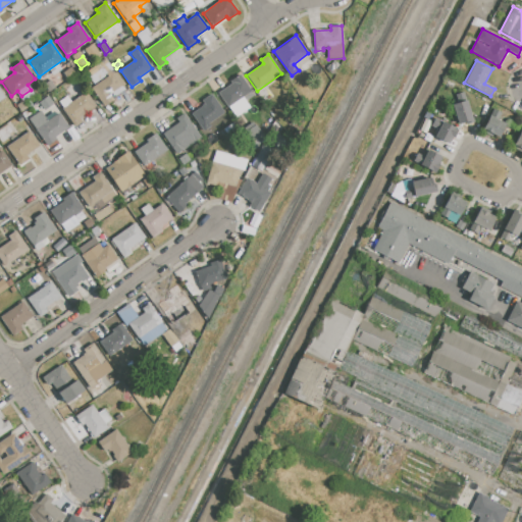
[(91,88),(107,76),(105,72),(106,71),(103,66),(108,62),(124,86),(110,96),(113,100),(105,106),(91,88)]
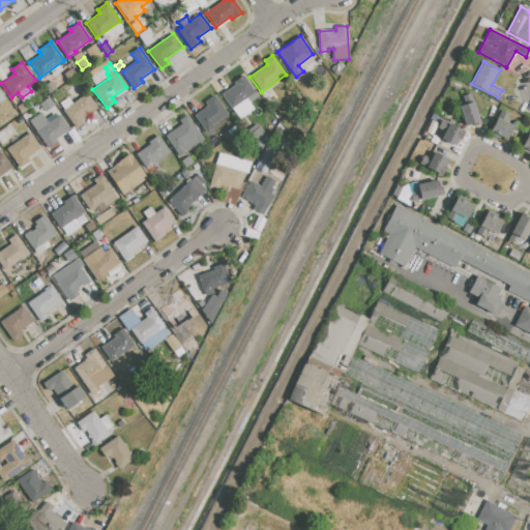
[(64,74),(71,68),(77,76),(69,81),(64,74)]
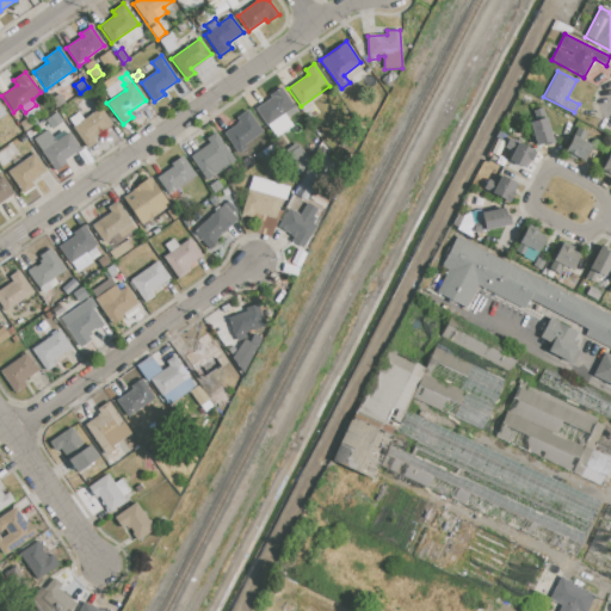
[(254,109),(271,97),(270,94),(281,87),(297,110),(285,118),(283,115),(267,127),(254,109)]
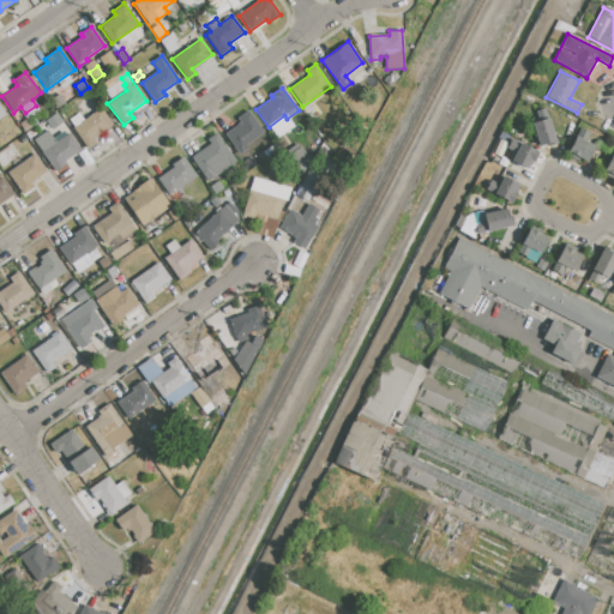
[(72,128),(73,127),(68,120),(78,113),(83,120),(101,108),(113,125),(94,138),(96,142),(86,149),(72,128)]
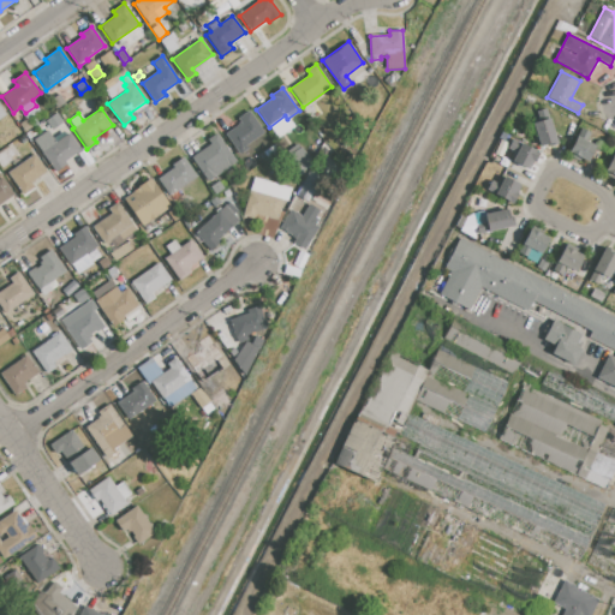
[(545,109),(557,143),(548,147),(547,144),(537,147),(529,123),(538,119),(537,112),(545,109)]
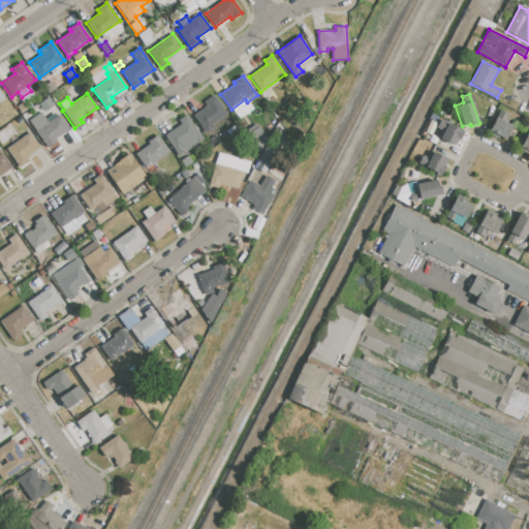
[(193,115),(207,105),(205,102),(214,95),(227,114),(213,125),(215,127),(207,133),(193,115)]
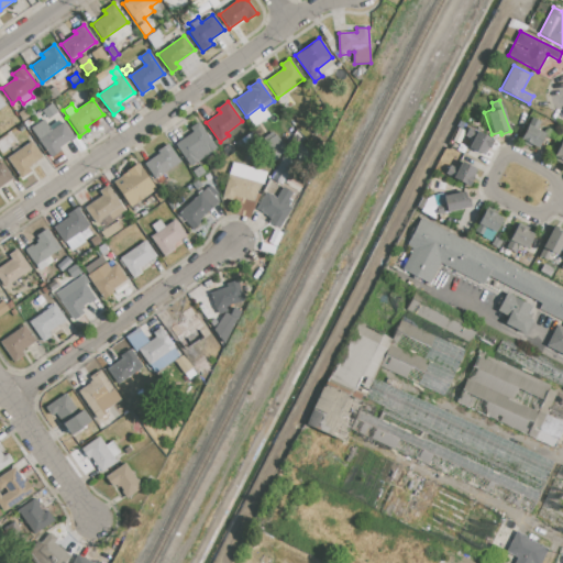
[(42,110),(52,102),(58,111),(47,119),(42,110)]
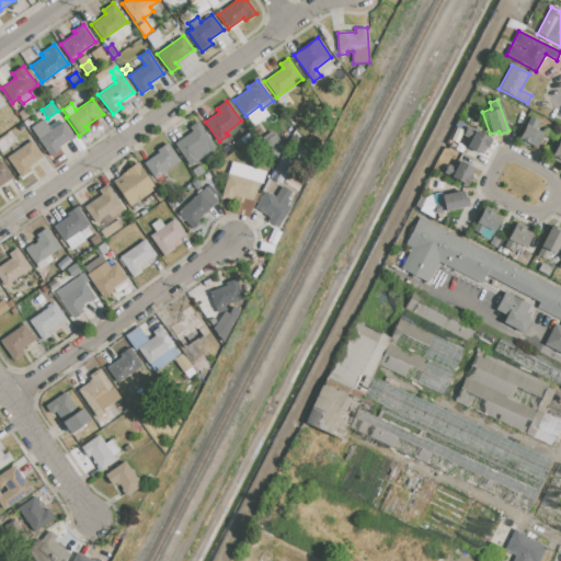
[(18,114),(24,109),(30,116),(23,121),(18,114)]
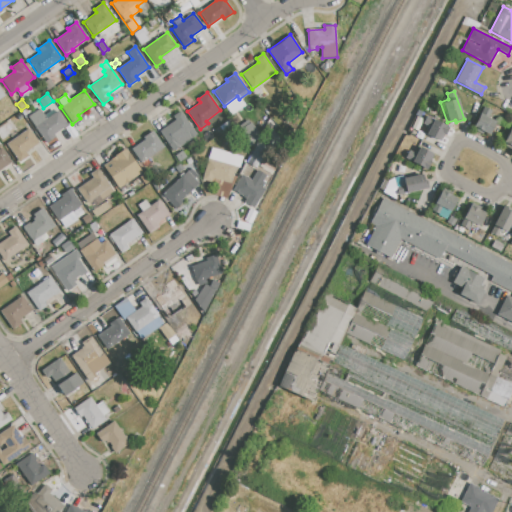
[(484,107),(491,111),(488,117),(496,121),(489,135),(473,127),(484,107)]
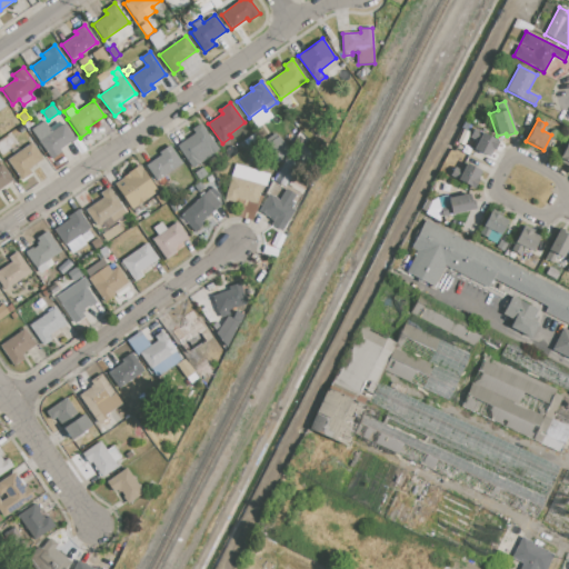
[(31,131),(43,121),(51,132),(63,125),(76,141),(51,158),(31,131)]
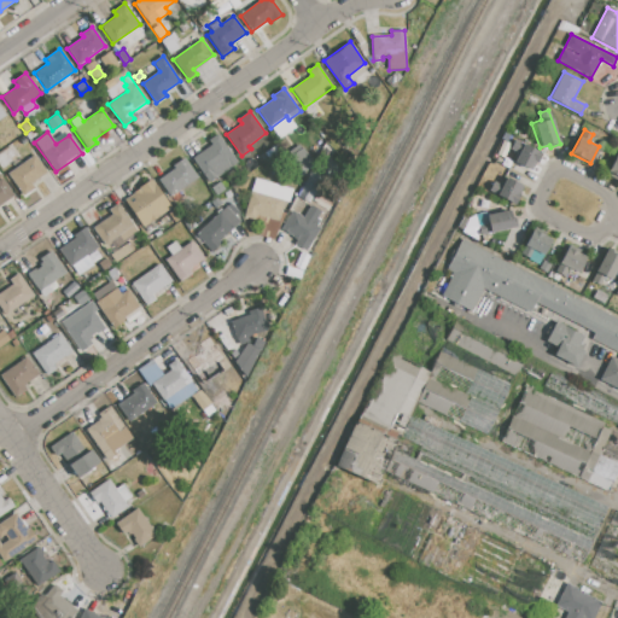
[(193,158),(211,145),(208,140),(217,133),(239,163),(210,184),(193,158)]
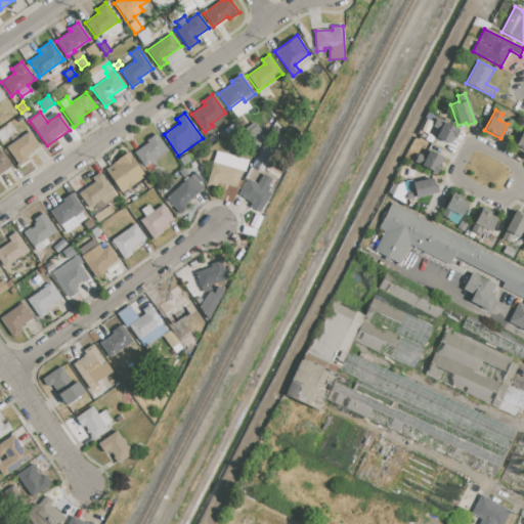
[(436,119),(459,130),(450,145),(435,138),(439,130),(433,126),(436,119)]
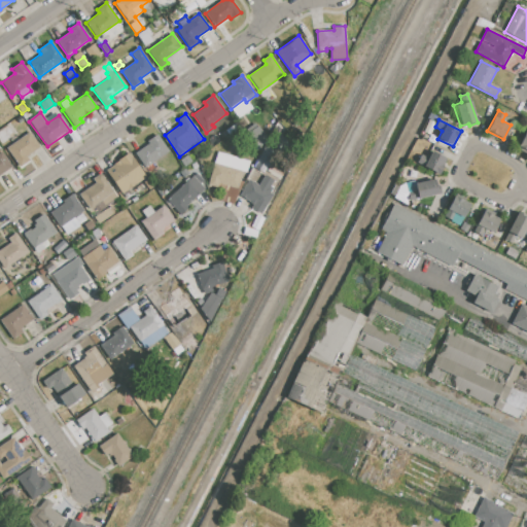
[(255,147),(267,139),(254,123),(243,131),(255,147)]
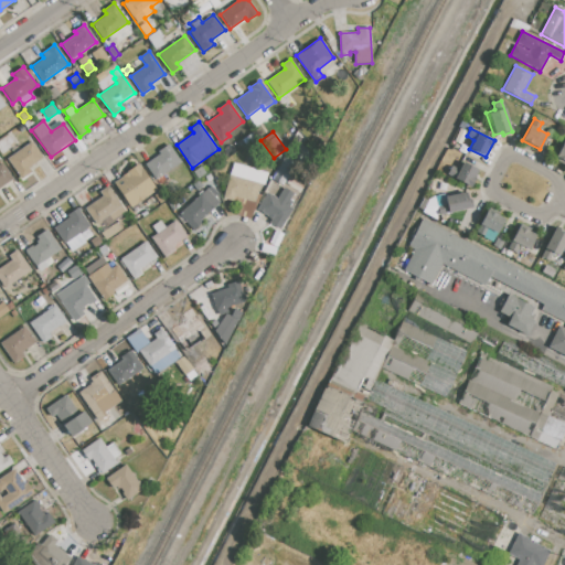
[(564,138),(564,166),(554,159),(564,138)]
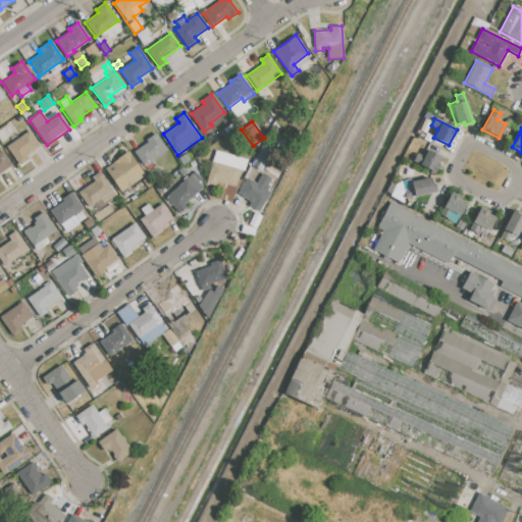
[(6,147),(29,131),(40,146),(27,155),(30,158),(19,165),(6,147)]
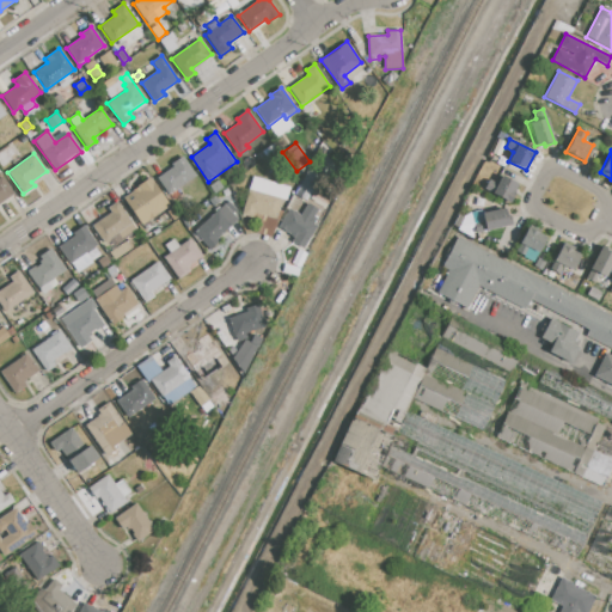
[(157,178),(173,166),(171,164),(182,157),(195,176),(169,195),(157,178)]
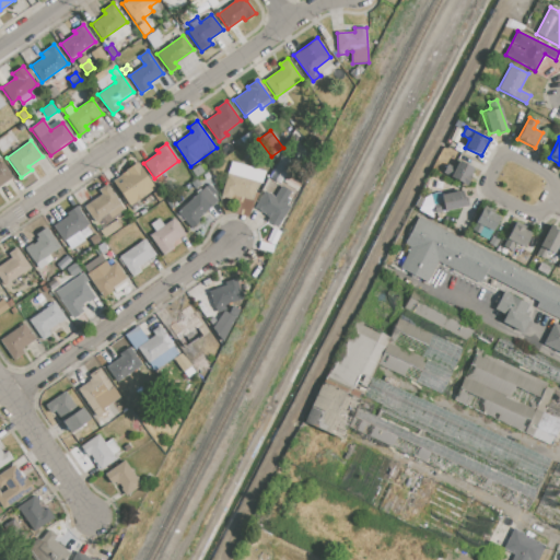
[(291,162),(280,156),(268,178),(279,184),(291,162)]
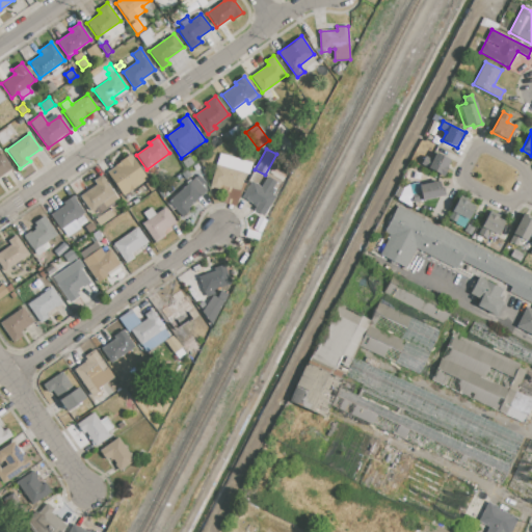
[(0,154),(2,153),(11,167),(0,176),(0,154)]
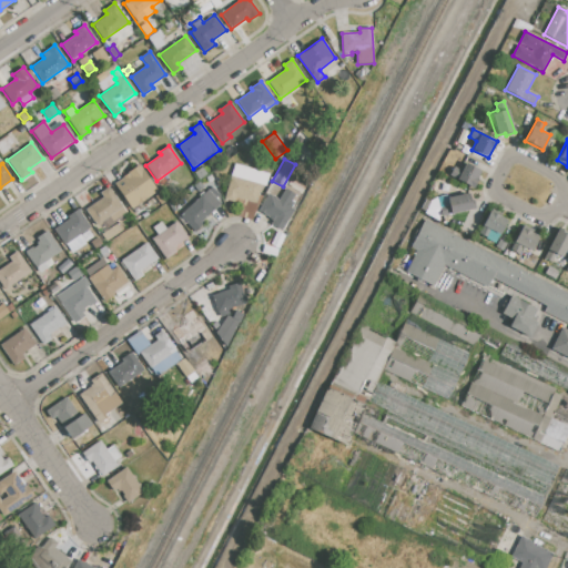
[(465,163),(478,170),(475,178),(478,179),(474,189),(449,175),(454,166),(462,171),(465,163)]
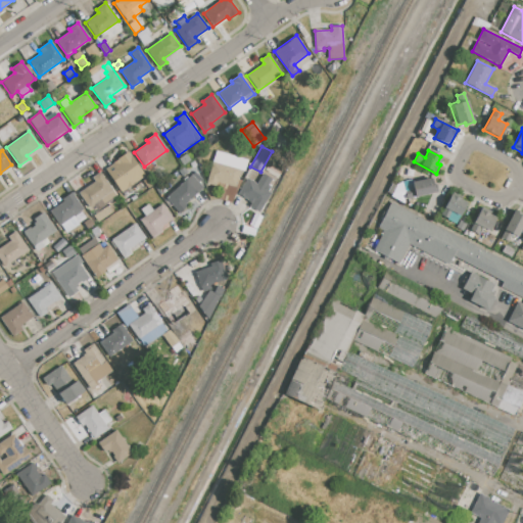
[(240,171),(212,162),(217,151),(248,160),(244,172),(240,171)]
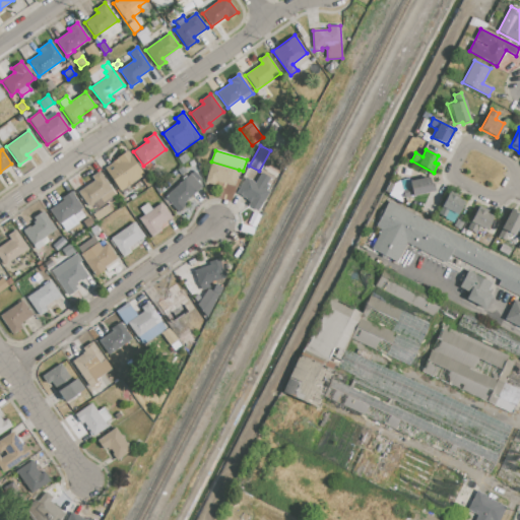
[(105,168),(127,151),(144,176),(122,192),(105,168)]
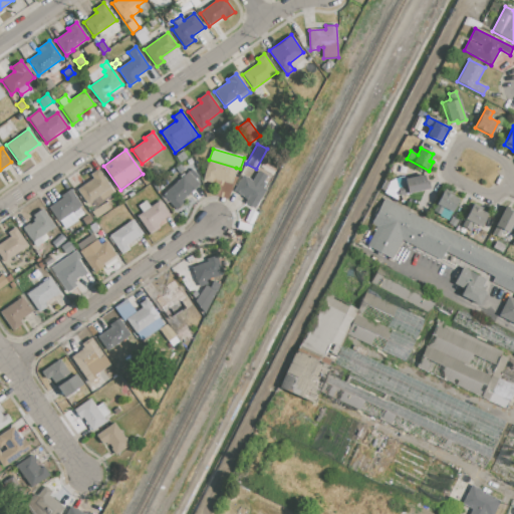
[(176,157),(183,152),(187,158),(181,163),(176,157)]
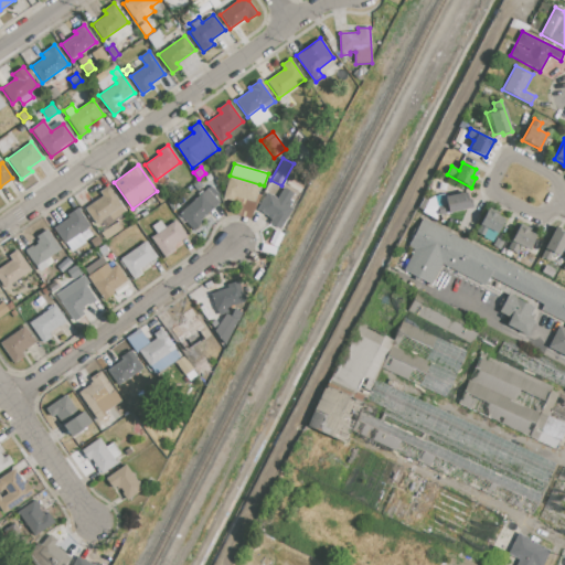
[(230,176),(259,184),(255,202),(236,196),(235,202),(223,199),(230,176)]
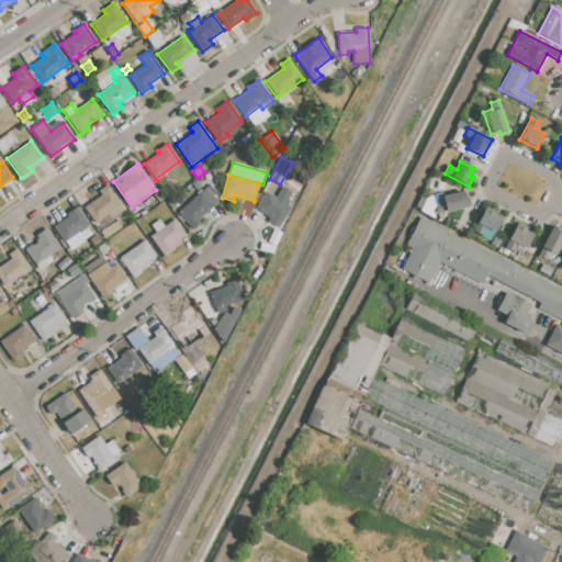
[(85,208),(102,194),(100,191),(108,186),(126,212),(113,221),(109,214),(96,223),(85,208)]
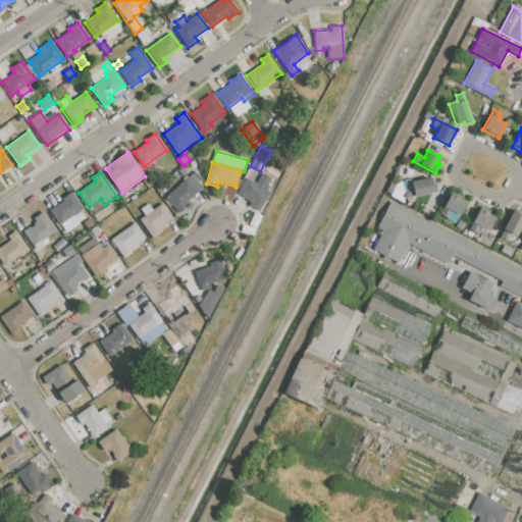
[(238,194),(247,178),(255,184),(262,172),(271,177),(267,185),(270,187),(267,191),(270,192),(258,212),(249,206),(251,203),(243,198),(244,197),(238,194)]
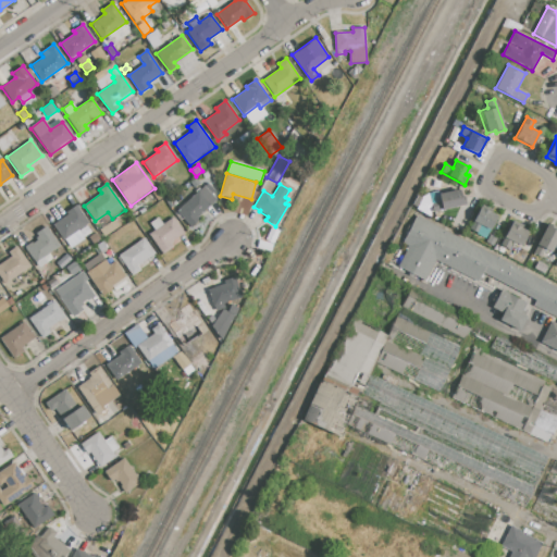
[(176,211),(205,186),(218,199),(198,217),(200,219),(190,227),(176,211)]
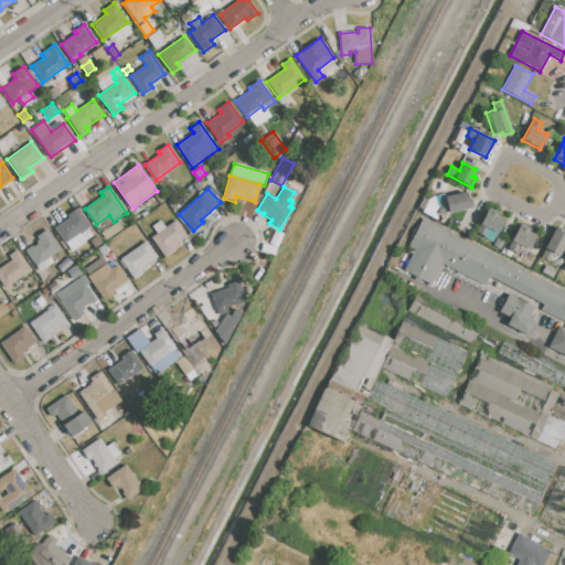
[(439,214),(435,195),(466,189),(468,203),(470,202),(471,208),(439,214)]
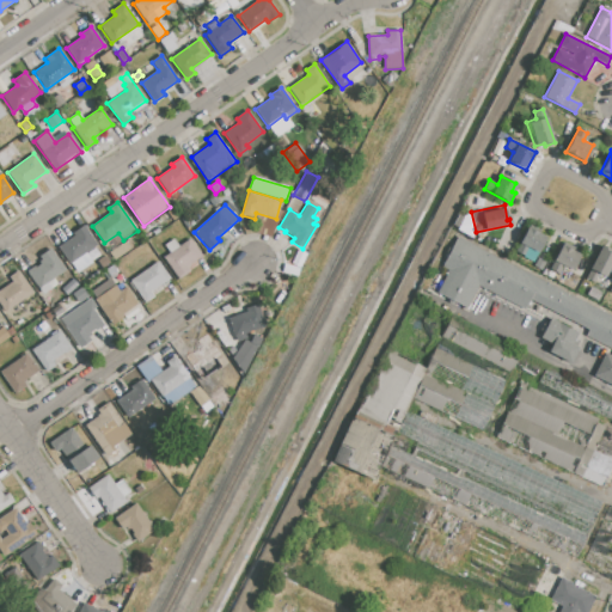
[(57,248),(74,237),(71,231),(83,222),(98,244),(69,264),(57,248)]
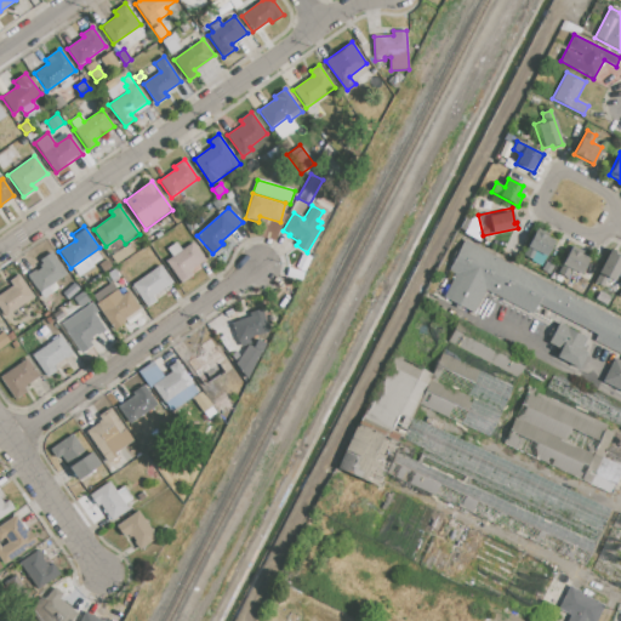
[(535,232),(554,241),(541,267),(530,261),(531,260),(523,255),(535,232)]
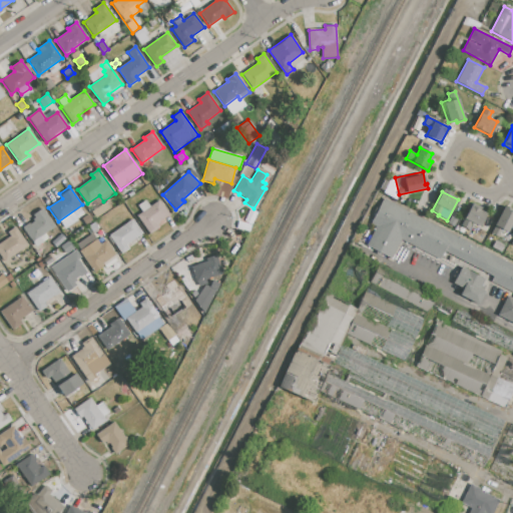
[(377,226),(371,223),(384,198),(512,265),(512,322),(498,315),(508,296),(512,298),(512,294),(490,282),(493,277),(445,250),(440,260),(401,239),(391,257),(368,244),(377,226)]
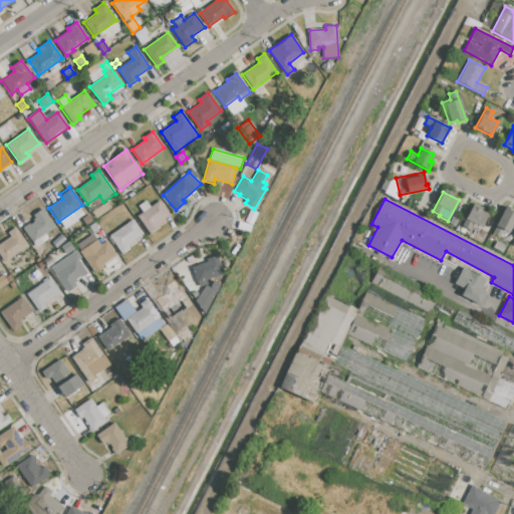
[(138,216),(142,213),(138,207),(146,201),(151,207),(160,200),(171,216),(158,225),(160,227),(151,234),(138,216)]
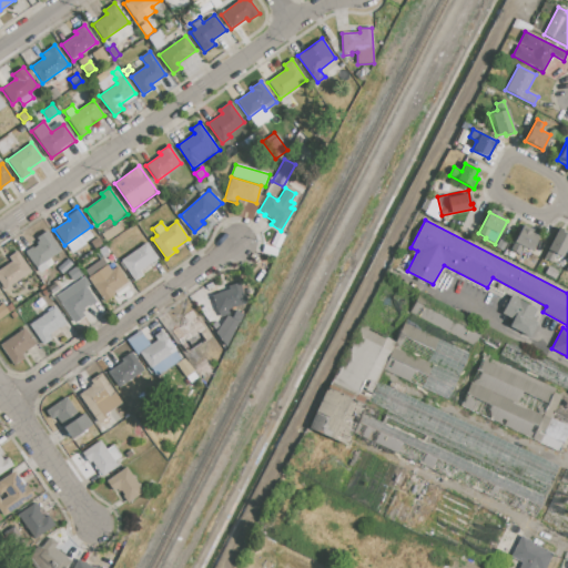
[(107,241),(102,235),(117,224),(121,231),(107,241)]
